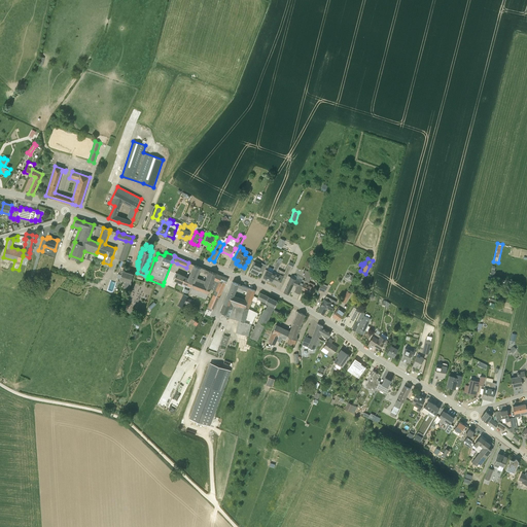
[(267,270),(266,273),(264,277),(272,281),(278,269),(281,262),(277,260),(273,269),(274,270),(273,272),(267,270)]
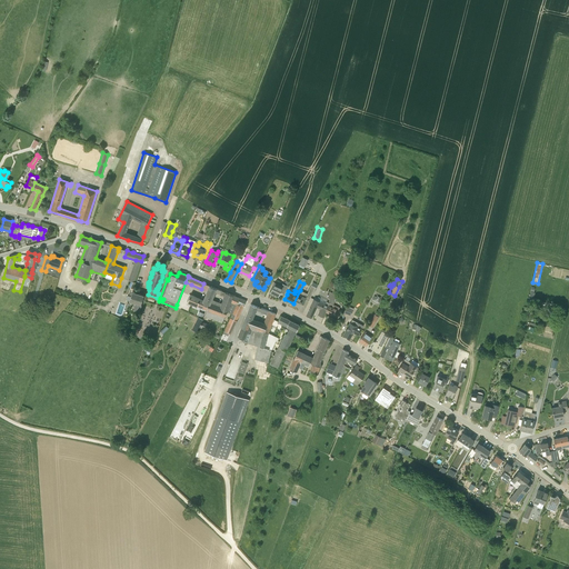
[(275,282),(270,292),(278,297),(280,292),(285,293),(288,286),(282,283),(281,286),(275,282)]
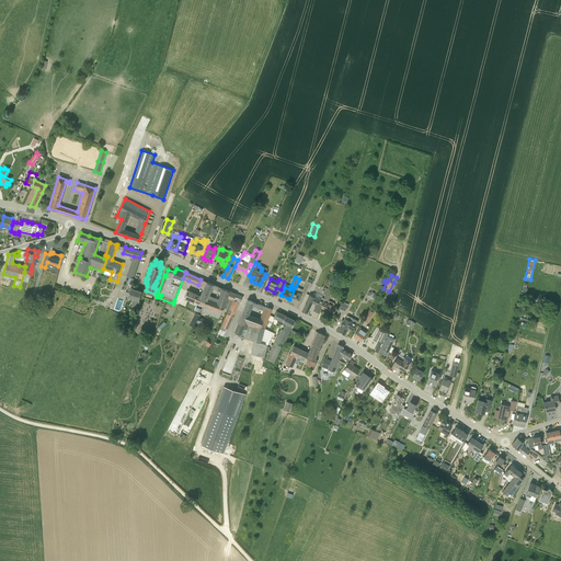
[(297,304),(301,294),(306,295),(312,279),(308,278),(302,289),(296,286),(289,299),(297,304)]
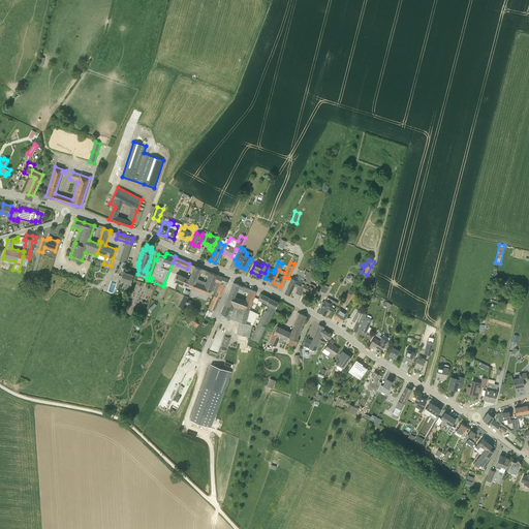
[(196,279),(197,279),(199,272),(201,268),(194,266),(189,279),(177,274),(175,281),(183,284),(184,283),(192,287),(195,281),(196,279)]
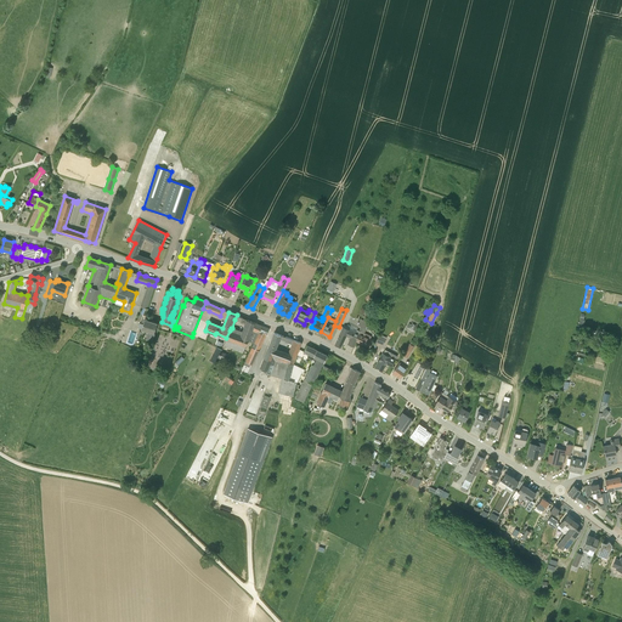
[(143,324),(141,329),(148,332),(146,339),(152,340),(154,333),(157,323),(145,318),(143,324)]
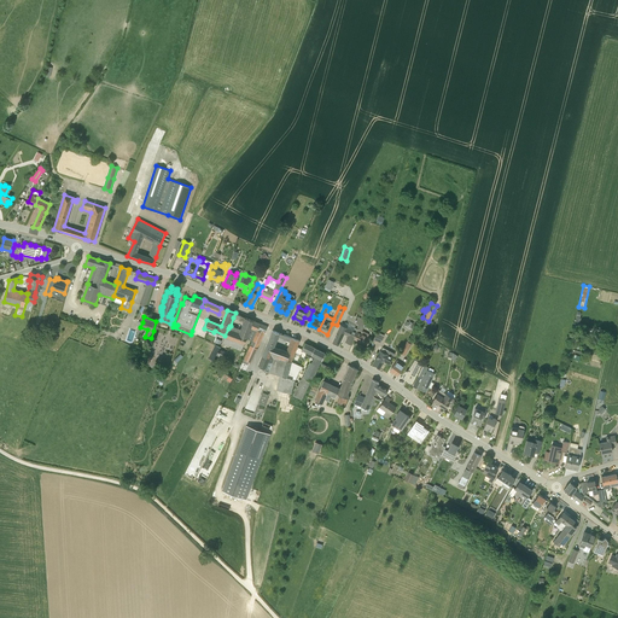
[(244,321),(240,333),(228,328),(225,336),(222,343),(242,351),(246,339),(251,342),(254,337),(260,324),(245,318),(244,321)]
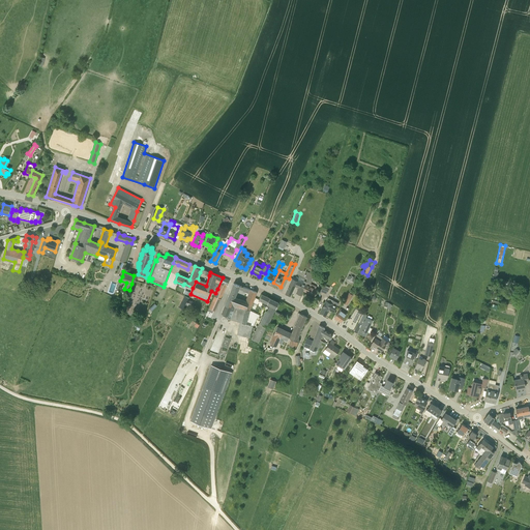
[(349,274),(346,280),(354,284),(356,278),(349,274)]
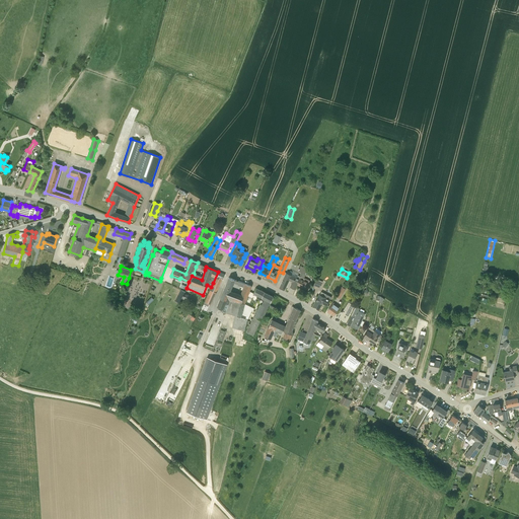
[(218,272),(213,283),(219,286),(225,275),(218,272)]
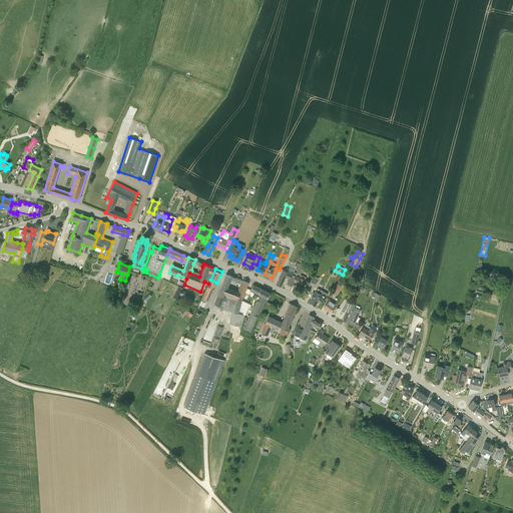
[(294,281),(297,276),(294,275),(288,272),(283,270),(276,285),(281,287),(286,277),(291,279),(288,285),(292,286),(294,281)]
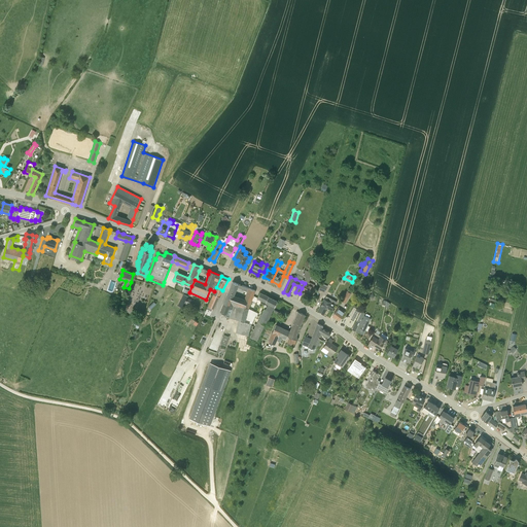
[(302,282),(305,283),(308,285),(309,282),(310,278),(306,277),(304,280),(303,280),(302,282)]
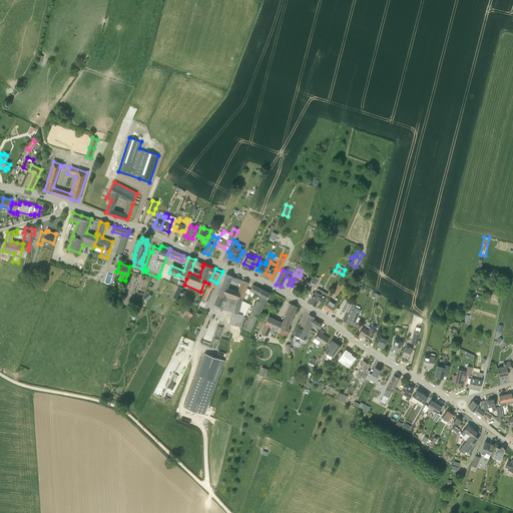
[(227,288),(231,276),(226,274),(217,296),(214,303),(220,305),(222,300),(226,302),(223,308),(223,310),(232,312),(229,322),(241,327),(244,318),(245,314),(242,313),(243,312),(239,310),(242,300),(244,295),(245,290),(248,283),(236,278),(235,282),(241,284),(238,292),(227,288)]
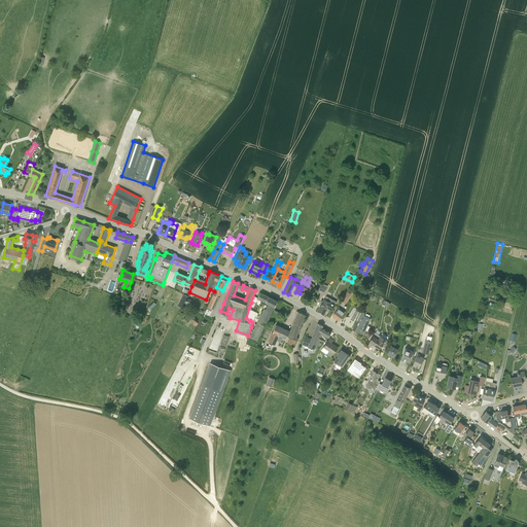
[(302,288),(313,294),(316,288),(314,287),(315,284),(309,282),(308,285),(305,283),(302,288)]
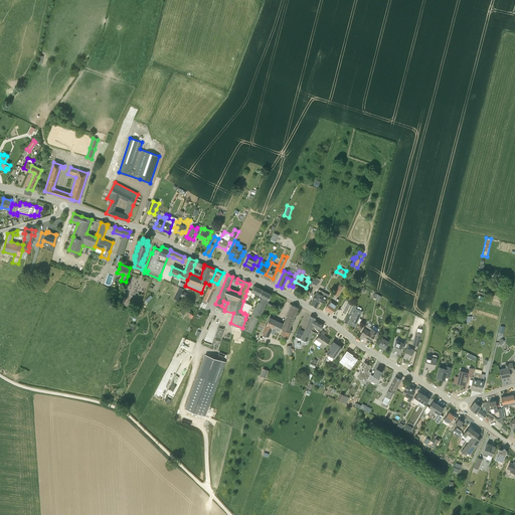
[(318,286),(319,281),(320,281),(313,278),(311,283),(318,286)]
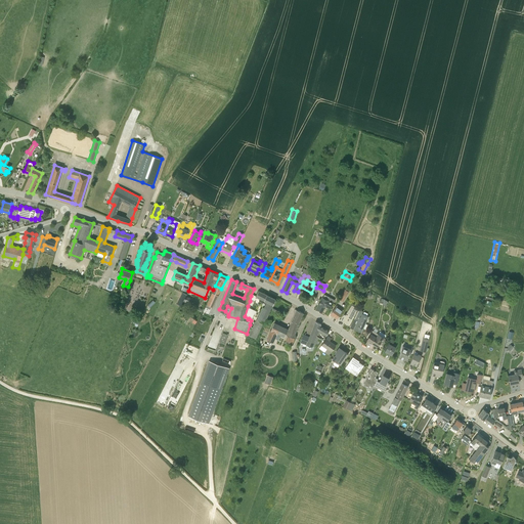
[(345,289),(339,299),(343,301),(349,292),(348,292),(345,290),(345,289)]
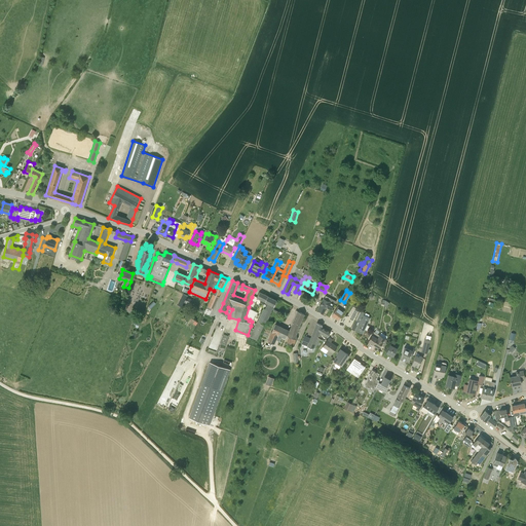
[(264,307),(261,314),(258,321),(257,321),(250,335),(257,339),(276,300),(260,292),(257,297),(268,302),(265,308),(264,307)]
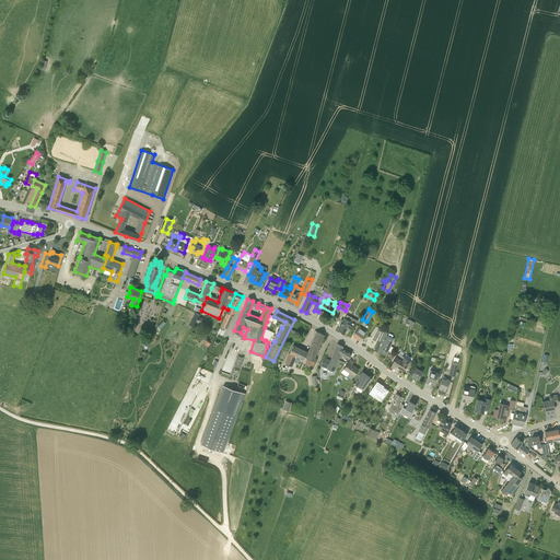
[(196,322),(198,316),(199,314),(196,312),(189,325),(193,326),(196,322)]
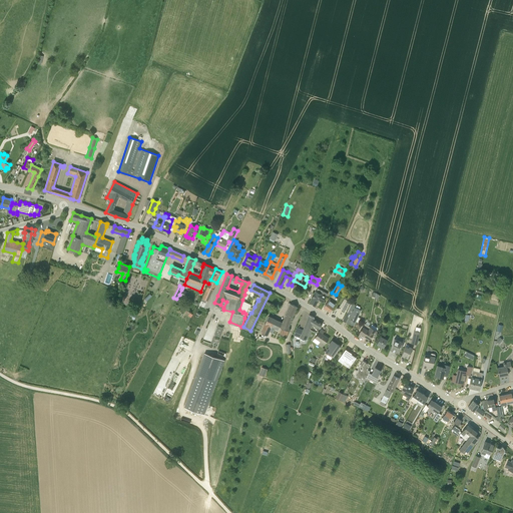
[(328,294),(318,288),(310,303),(315,306),(319,300),(324,302),(328,294)]
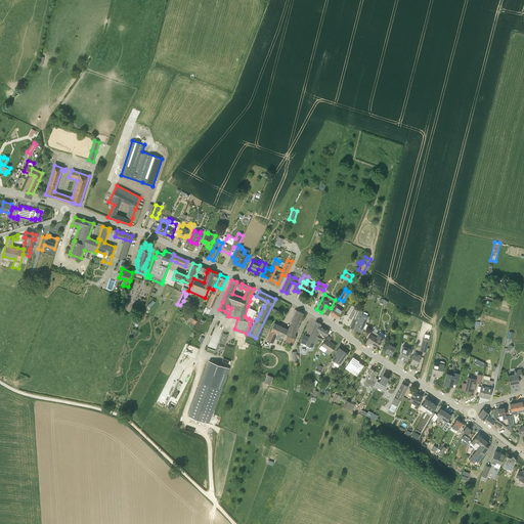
[(190,304),(192,298),(185,296),(183,301),(185,302),(184,306),(189,307),(190,304)]
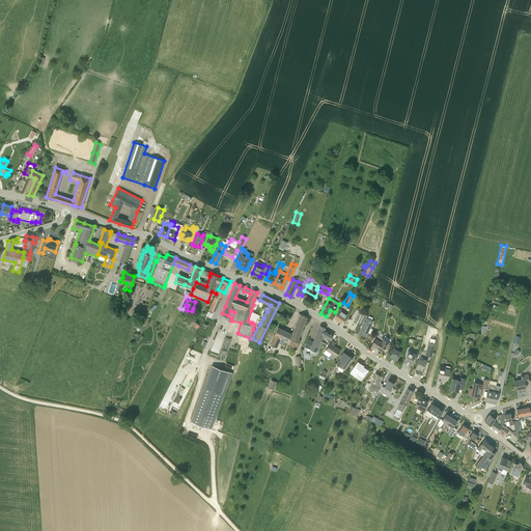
[(216,312),(218,308),(212,305),(208,311),(213,313),(214,311),(216,312)]
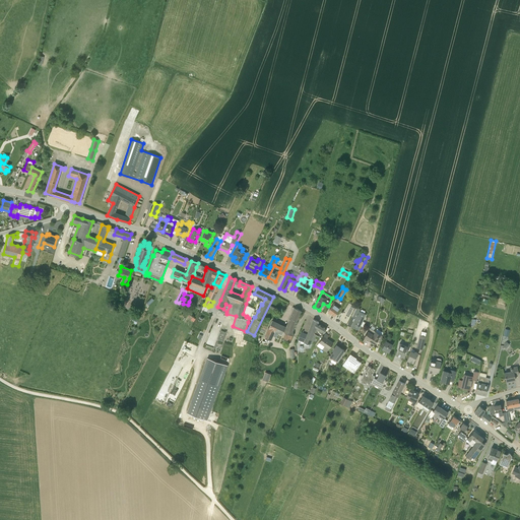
[(339,318),(342,320),(346,323),(353,306),(348,303),(339,318)]
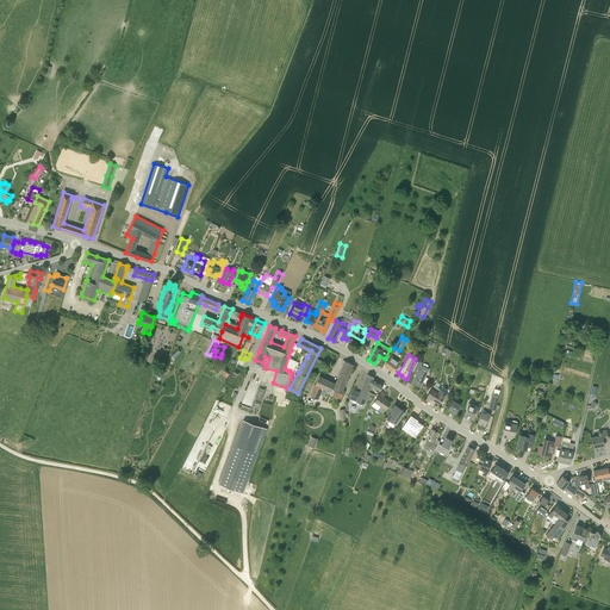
[(298,361),(288,356),(285,368),(290,371),(288,372),(292,373),(298,361)]
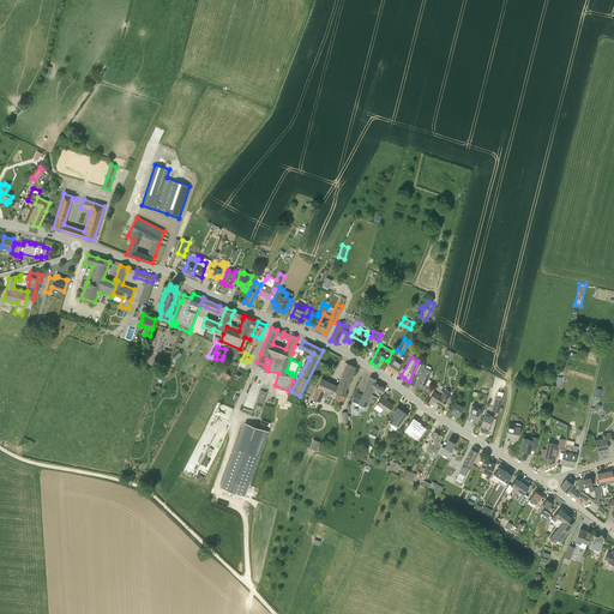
[(395,359),(387,368),(395,373),(402,363),(395,359)]
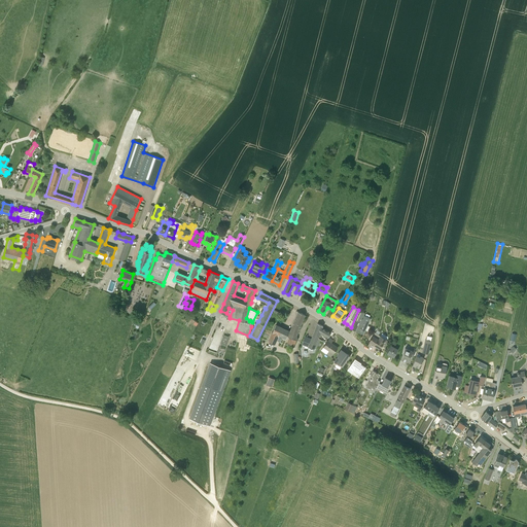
[(356,330),(363,334),(371,318),(364,315),(365,313),(361,311),(357,320),(360,321),(359,323),(356,321),(352,330),(355,331),(356,330)]
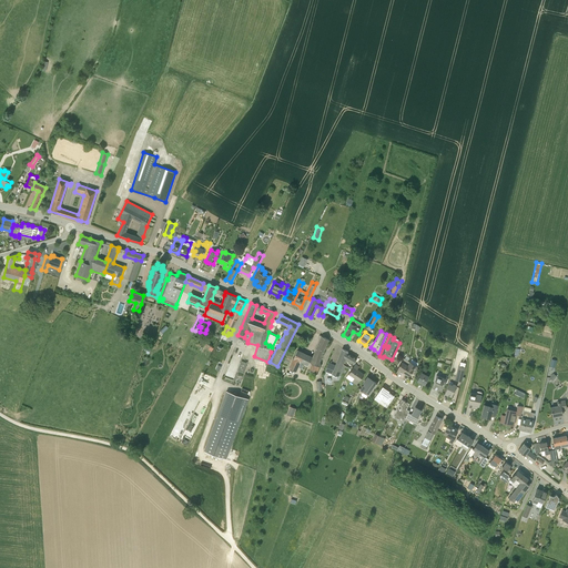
[(314,355),(321,357),(328,340),(322,336),(320,341),(314,355)]
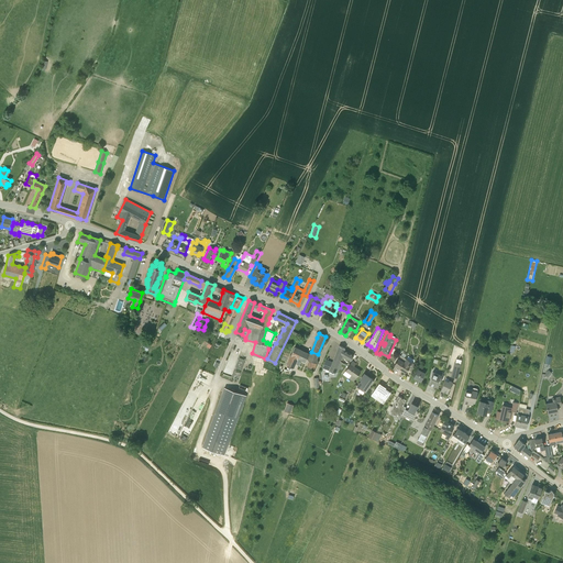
[(351,360),(353,355),(344,350),(345,348),(339,345),(332,362),(326,360),(322,367),(335,373),(342,355),(351,360)]
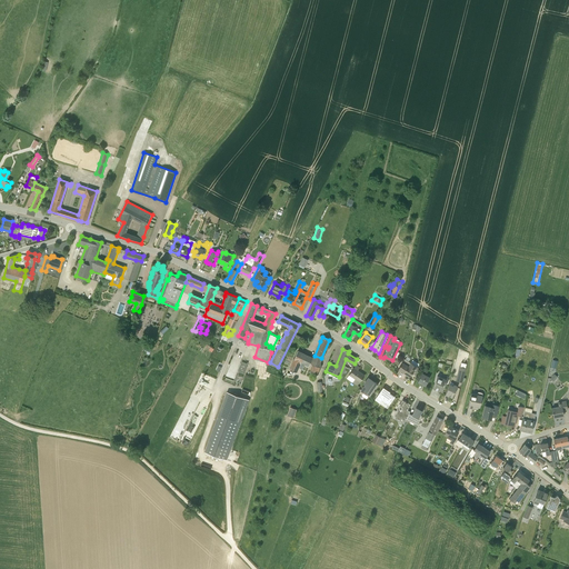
[(316,372),(316,373),(317,373),(319,368),(321,368),(320,362),(321,358),(315,356),(313,358),(298,351),(289,368),(297,372),(299,368),(301,362),(305,363),(309,366),(310,363),(311,363),(313,365),(310,370),(311,371),(311,372),(311,373),(313,375),(315,375),(316,372)]
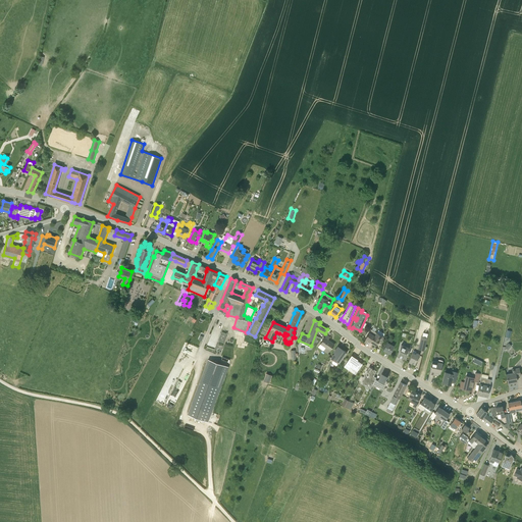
[(376,333),(376,332),(371,329),(365,337),(371,342),(376,333)]
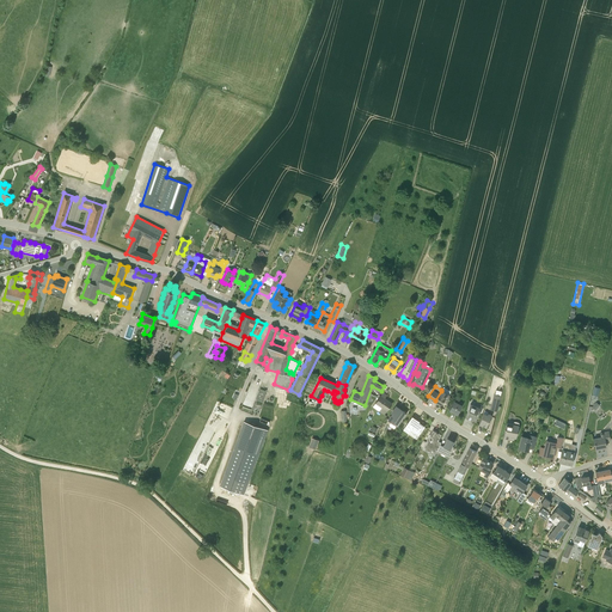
[(263,402),(267,390),(261,387),(257,399),(263,402)]
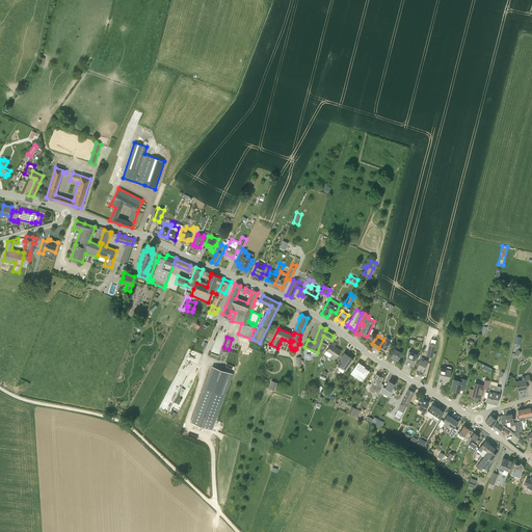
[(378,348),(383,351),(387,346),(390,348),(391,344),(383,339),(383,340),(378,348)]
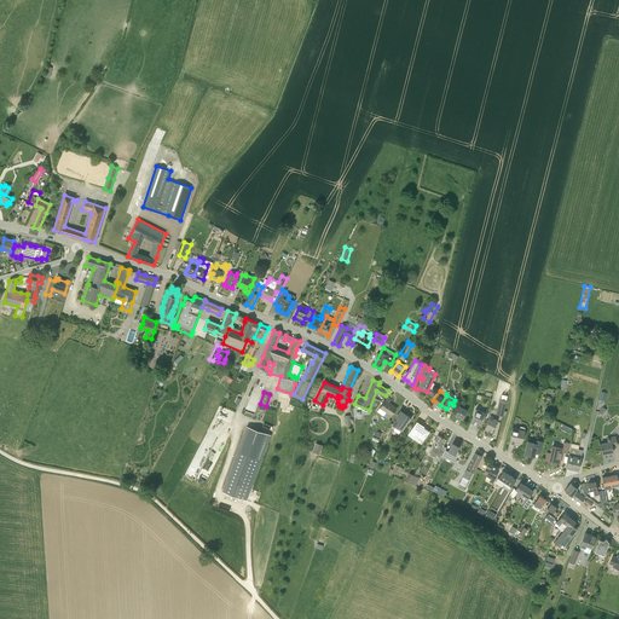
[(499,399),(496,414),(502,416),(508,395),(502,394),(501,399),(499,399)]
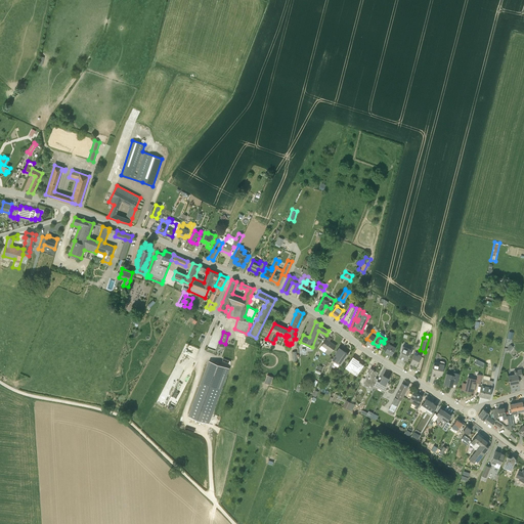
[(332,338),(328,336),(321,345),(318,347),(324,351),(329,354),(336,345),(330,341),(332,338)]
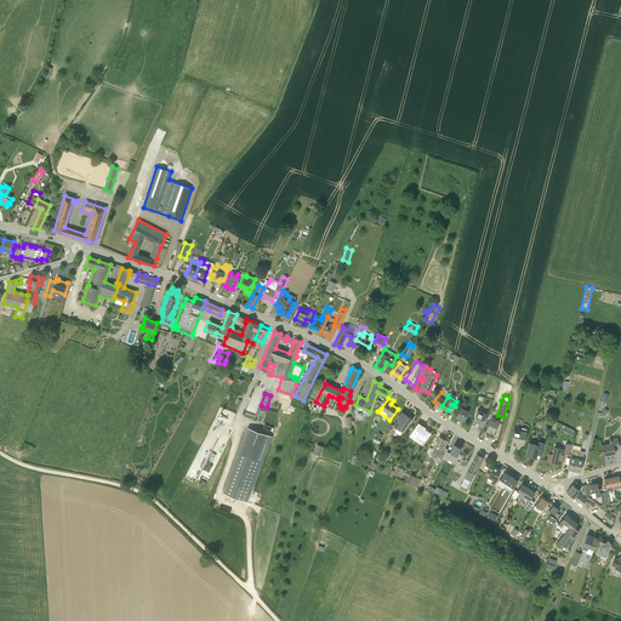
[(460,406),(456,416),(465,420),(469,411),(460,406)]
